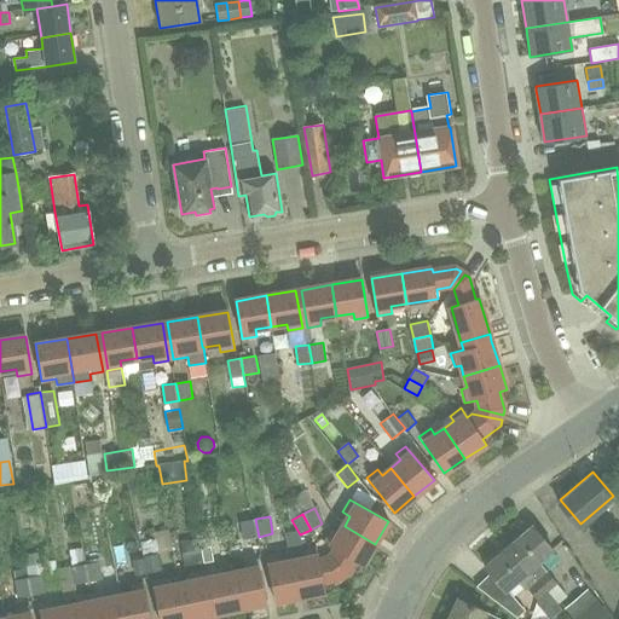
[(259,537),(255,519),(241,522),(244,539),(259,537)]
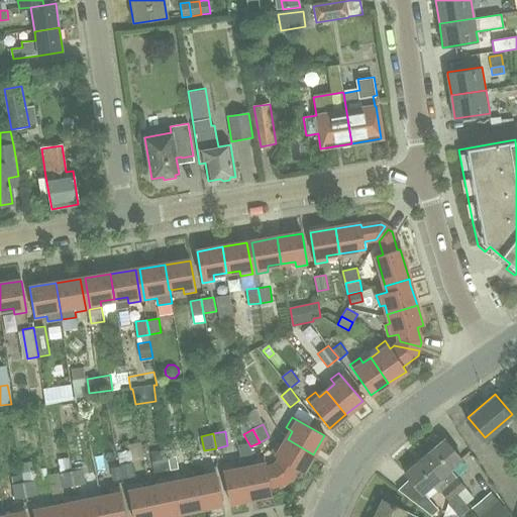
[(444,438),(424,455),(444,480),(448,484),(457,494),(466,487),(450,469),(462,458),(444,438)]
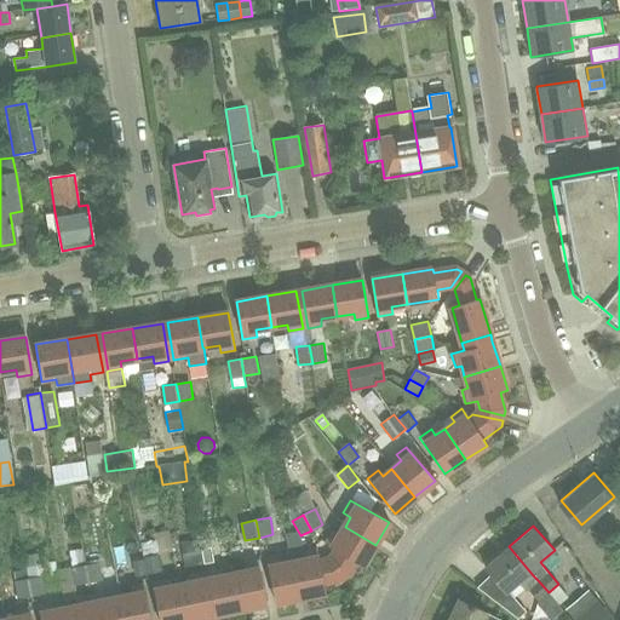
[(362,567),(375,545),(345,527),(338,537),(332,533),(325,544),(334,550),(332,555),(344,575),(348,574),(355,562),(362,567)]
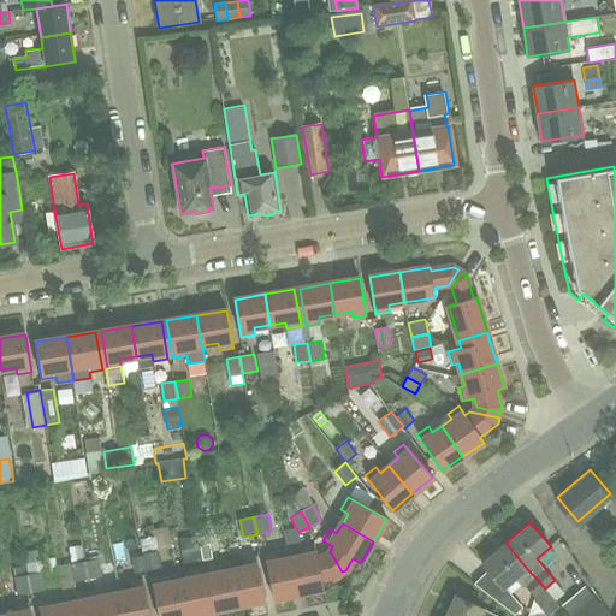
[(201,554),(197,535),(179,539),(183,557),(201,554)]
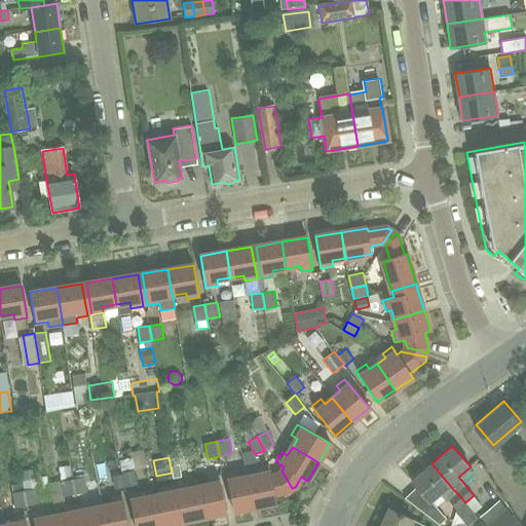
[(182,475),(179,462),(172,464),(174,477),(182,475)]
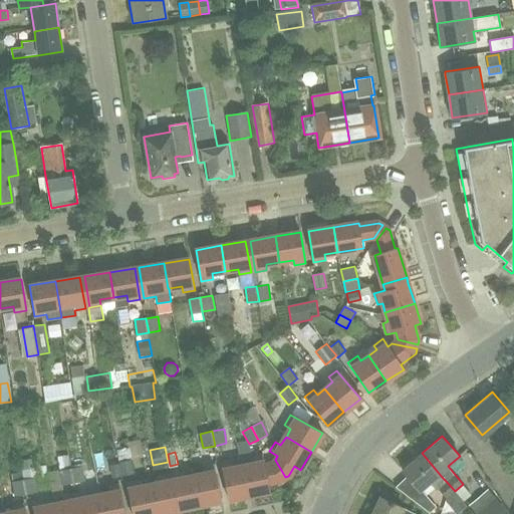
[(442,477),(422,453),(402,470),(420,490),(431,481),(447,499),(455,491),(446,481),(442,477)]
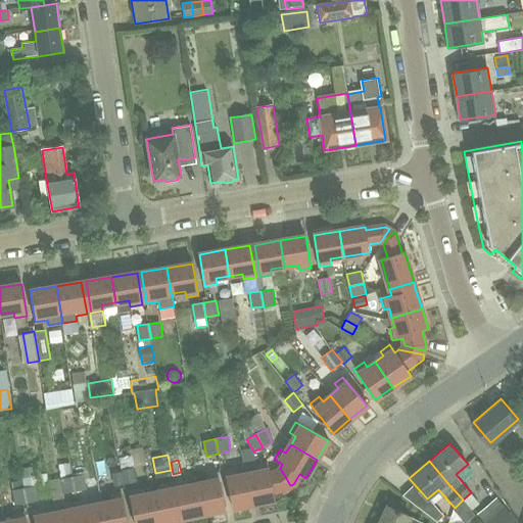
[(286,488),(275,470),(268,472),(266,463),(256,465),(257,470),(246,472),(253,503),(274,498),(272,491),(282,490),(286,488)]
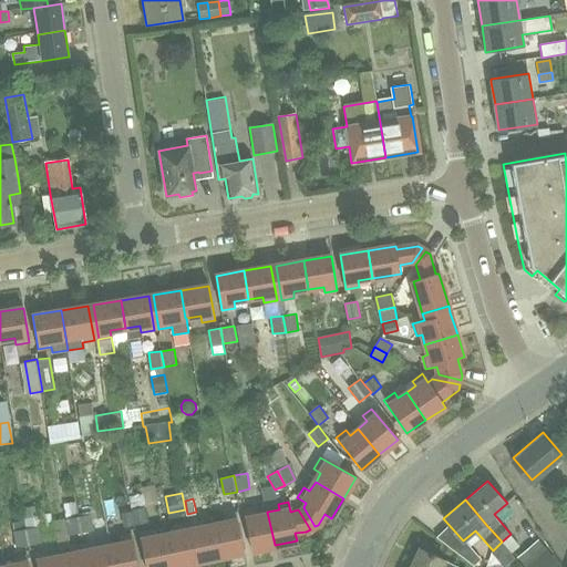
[(147,522),(145,507),(133,509),(136,524),(147,522)]
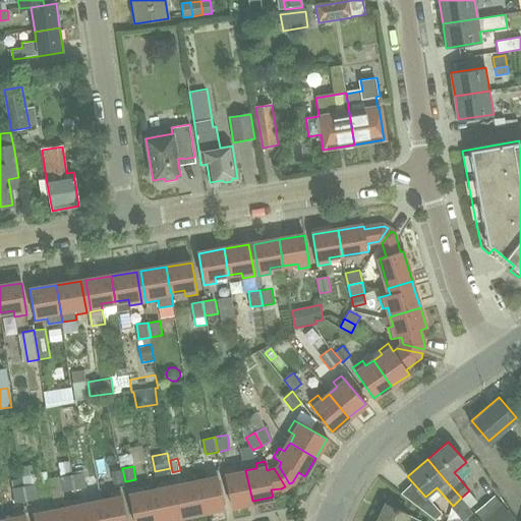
[(252,501),(245,470),(237,472),(236,467),(224,469),(231,505),(252,501)]
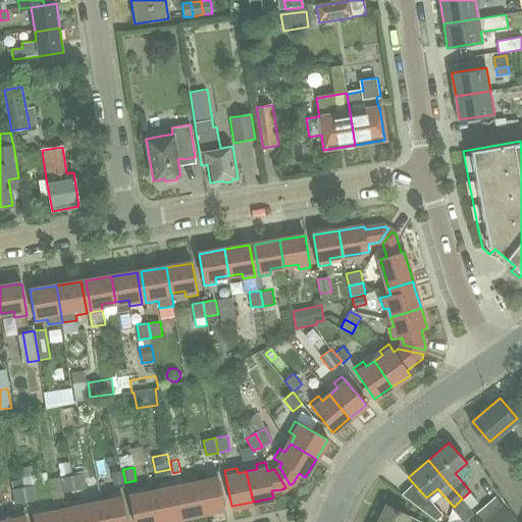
[(124,482),(122,470),(112,472),(114,483),(124,482)]
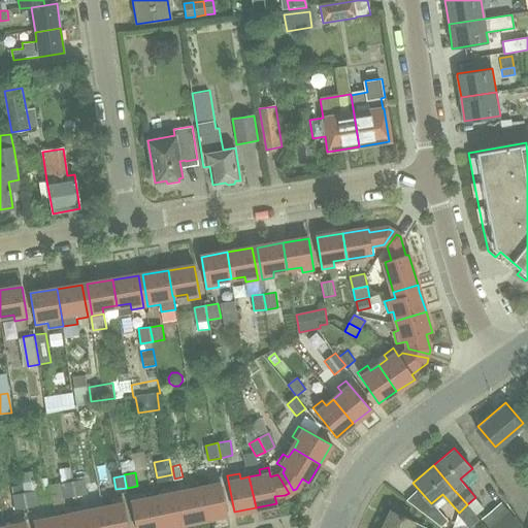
[(73,481),(76,497),(88,495),(85,479),(73,481)]
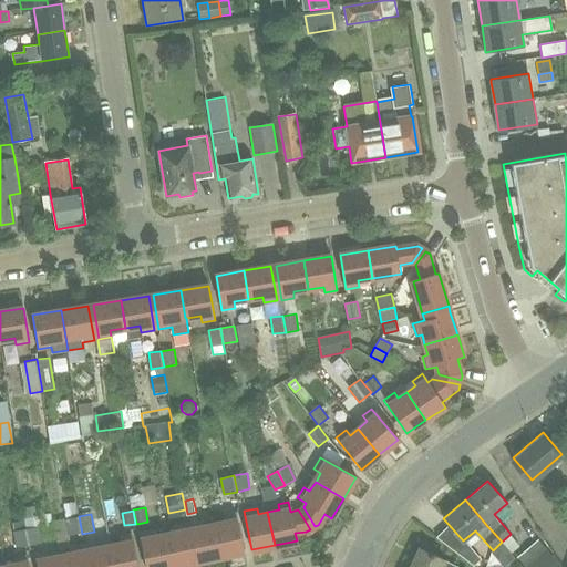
[(220,557),(243,553),(235,514),(224,516),(225,522),(214,524),(220,557)]
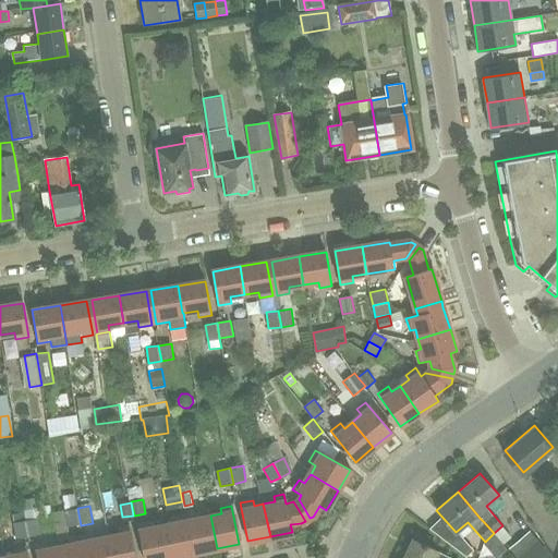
[(68,528),(81,525),(77,508),(65,510),(68,528)]
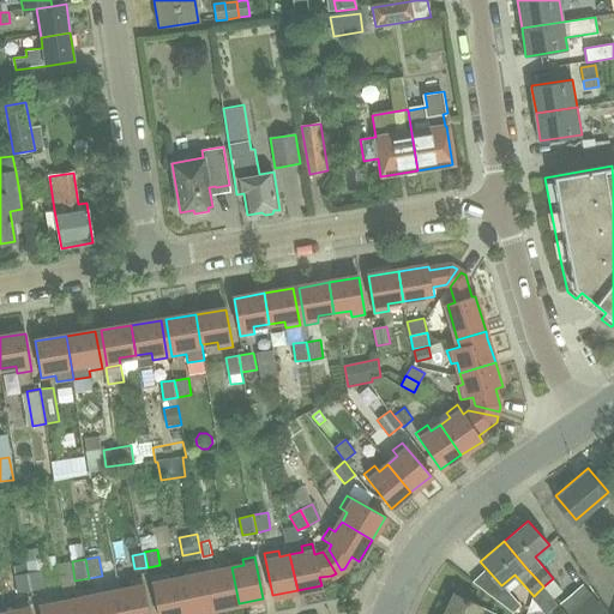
[(215,608),(239,603),(232,567),(220,570),(218,564),(205,566),(215,608)]
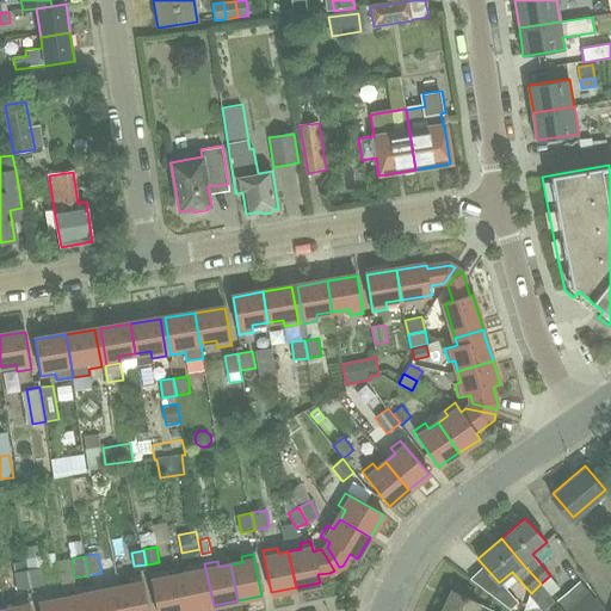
[(183,610),(184,610),(208,606),(199,565),(186,567),(187,573),(176,575),(183,610)]
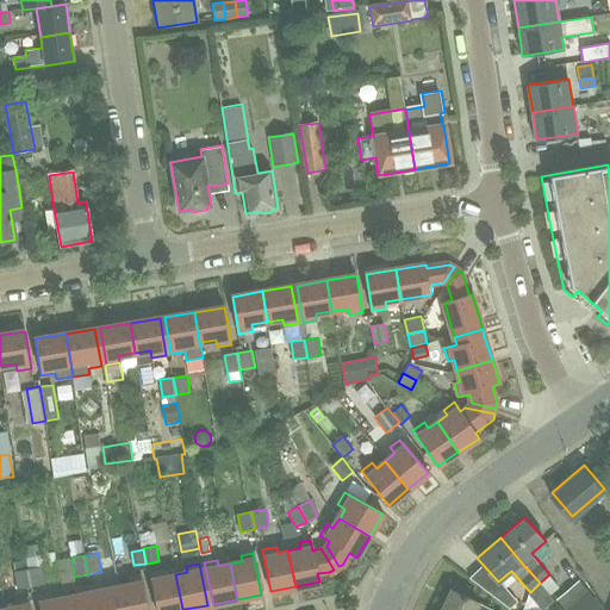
[(42,567),(29,570),(32,586),(45,584),(42,567)]
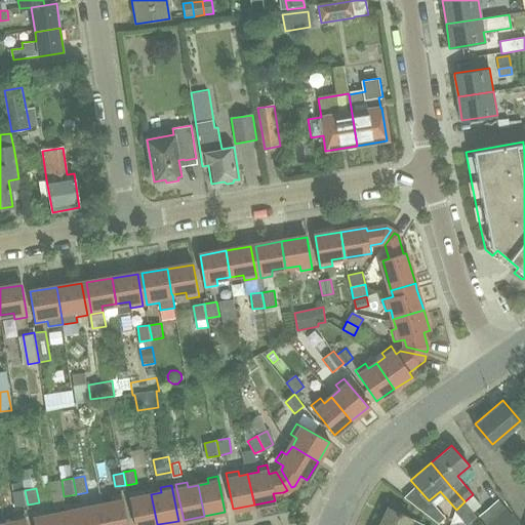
[(28,505),(25,490),(12,492),(15,507),(28,505)]
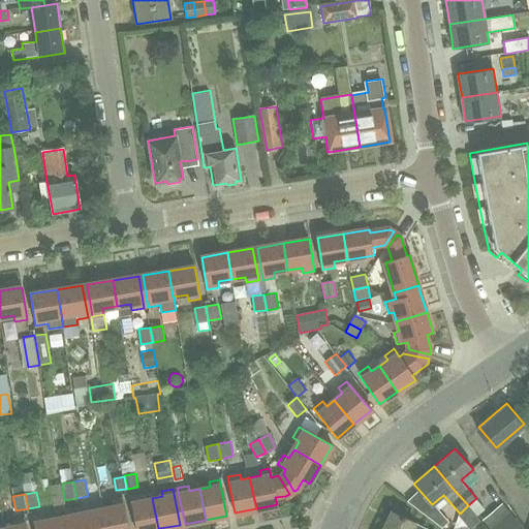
[(135,528),(158,528),(152,498),(143,500),(142,495),(129,497),(135,528)]
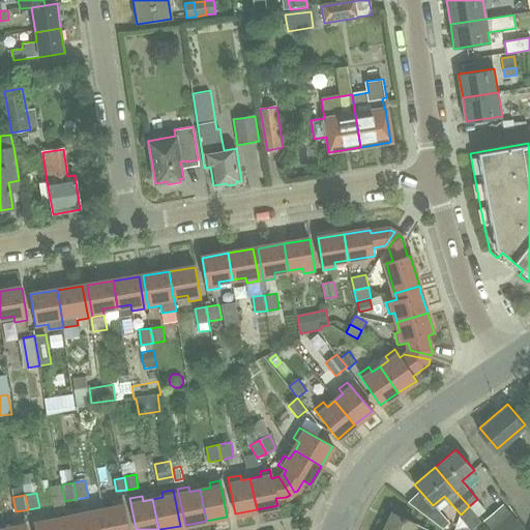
[(106,529),(127,529),(122,501),(111,503),(112,508),(101,510),(106,529)]
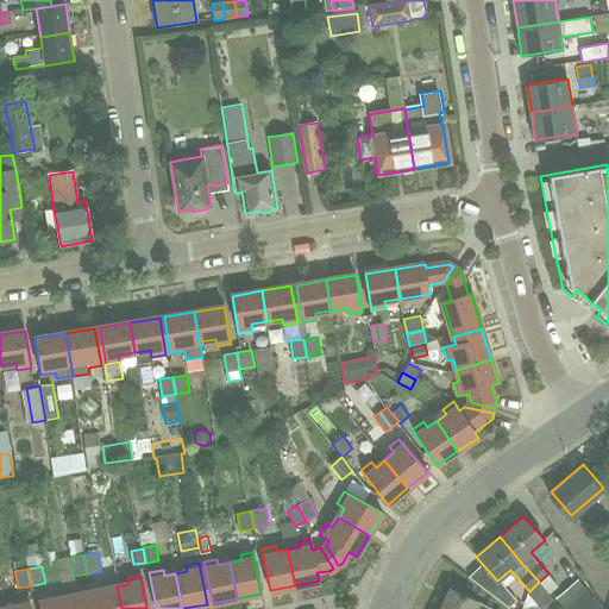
[(96,608),(121,608),(117,586),(106,589),(105,582),(92,585),(96,608)]
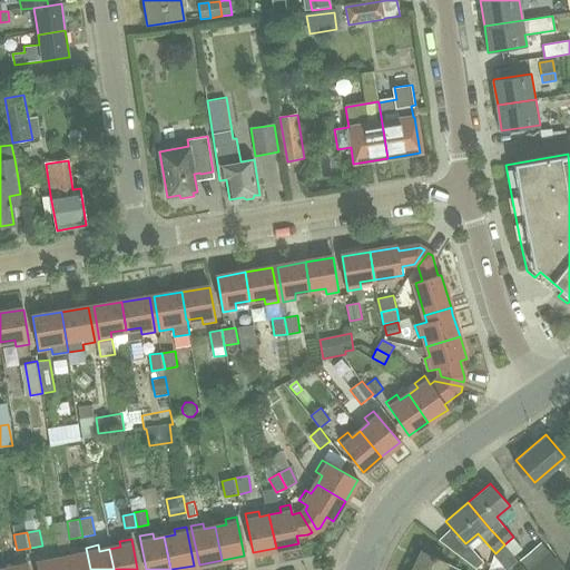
[(484,562),(470,546),(459,554),(477,569),(484,562)]
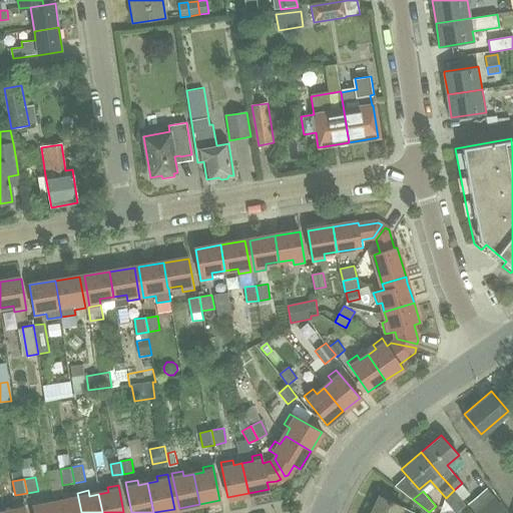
[(55,512),(76,512),(72,494),(61,496),(63,501),(53,503),(55,512)]
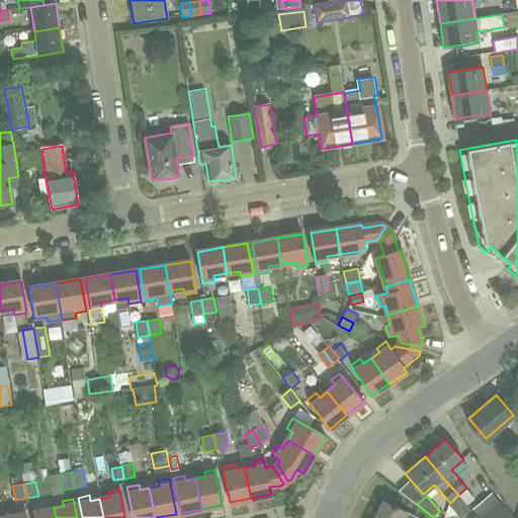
[(414,517),(406,514),(406,512),(383,502),(375,517),(414,517)]
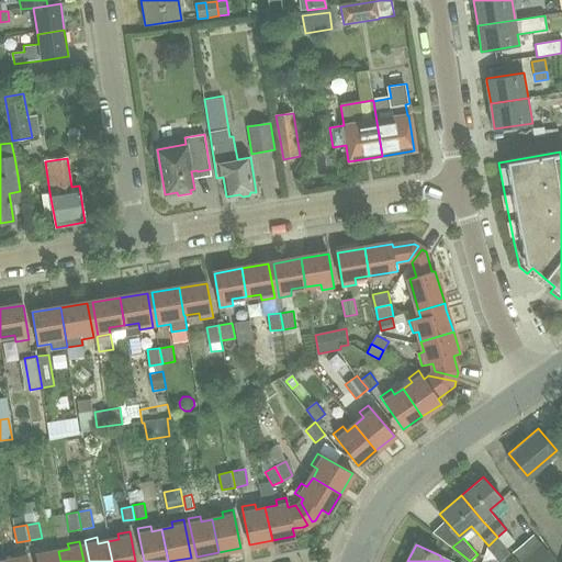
[(36,561),(60,561),(58,551),(48,553),(47,548),(34,550),(36,561)]
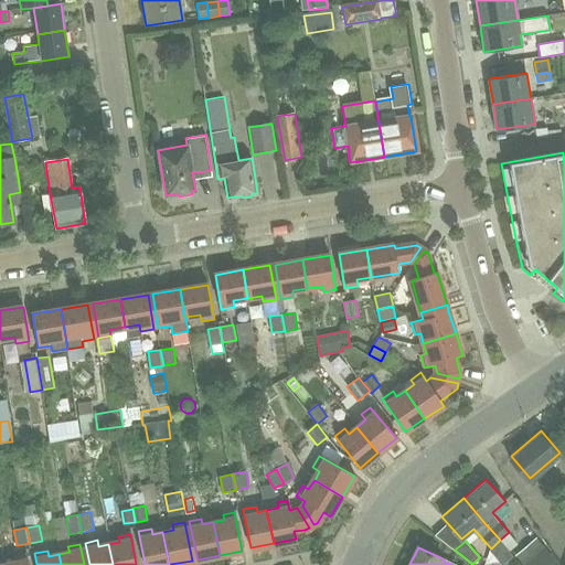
[(560,564),(552,552),(535,564),(560,564)]
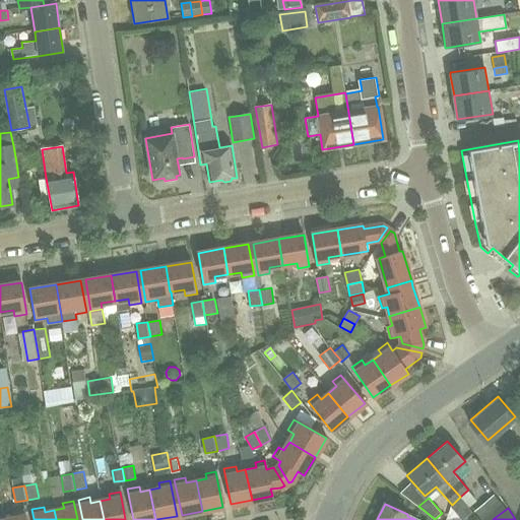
[(26,519),(24,510),(13,513),(14,518),(4,519),(26,519)]
